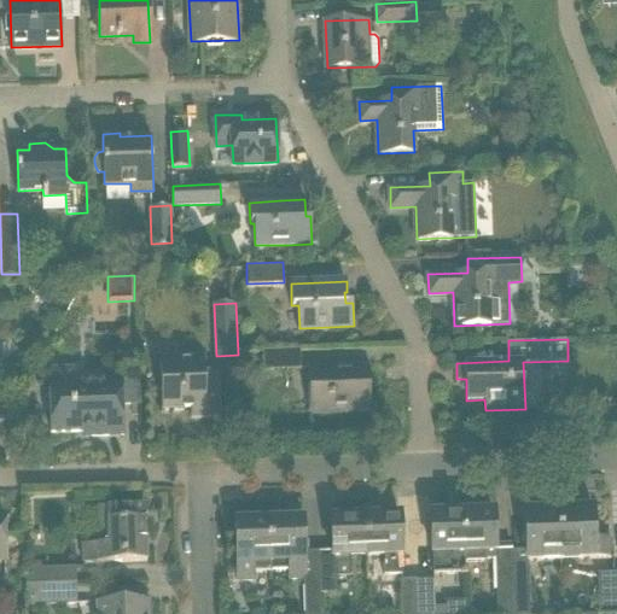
[(273,349),(263,350),(265,369),(274,369),(273,349)]
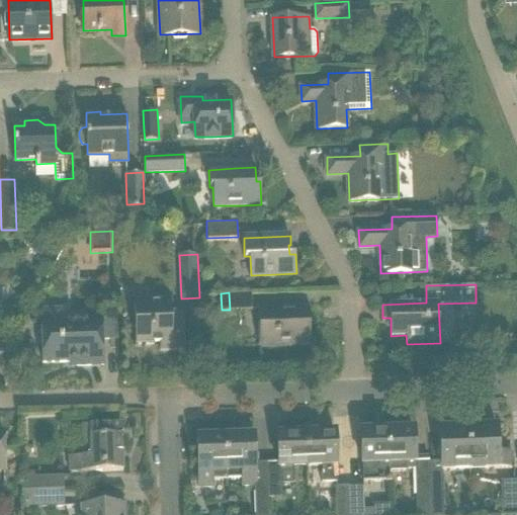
[(135,298),(136,323),(136,343),(155,342),(155,340),(160,340),(160,349),(184,348),(183,309),(172,309),(172,296),(135,298)]
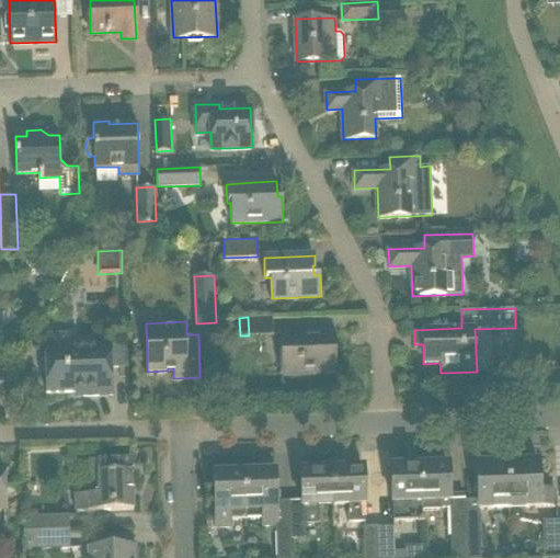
[(280,333),(281,352),(282,374),(336,373),(335,331),(280,333)]
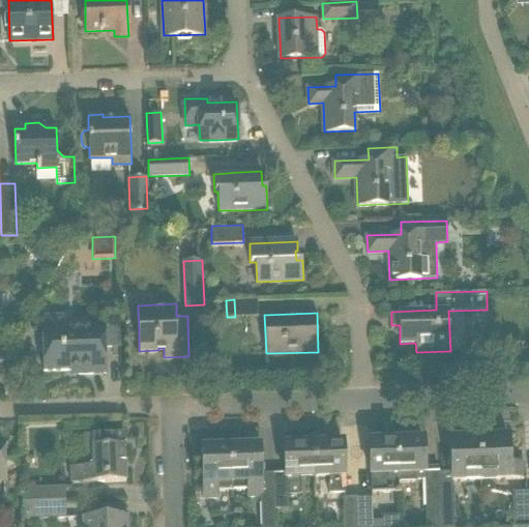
[(45,328),(42,328),(45,370),(71,369),(79,369),(79,373),(107,372),(106,351),(105,326),(67,327),(66,314),(45,315),(45,328)]
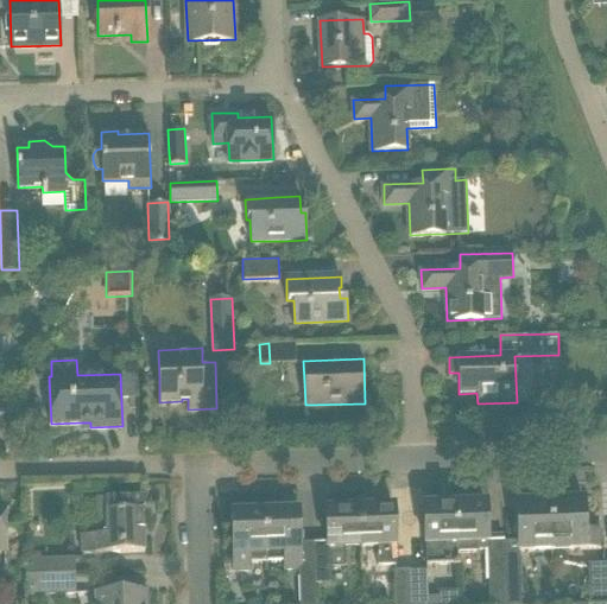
[(96,497),(97,534),(82,534),(82,553),(99,552),(145,551),(144,496),(96,497)]
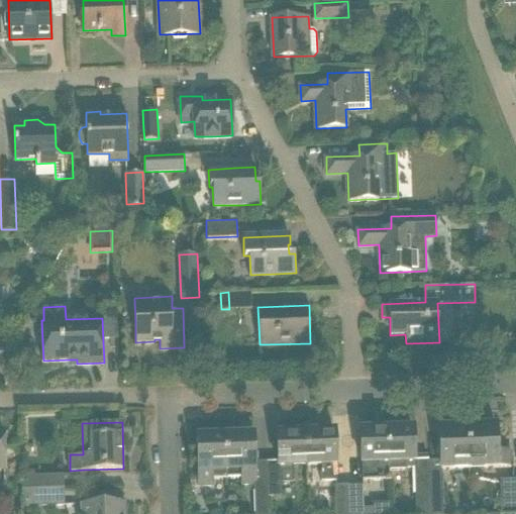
[(496,424),(468,425),(470,467),(498,466),(510,466),(509,449),(497,449),(496,424)]
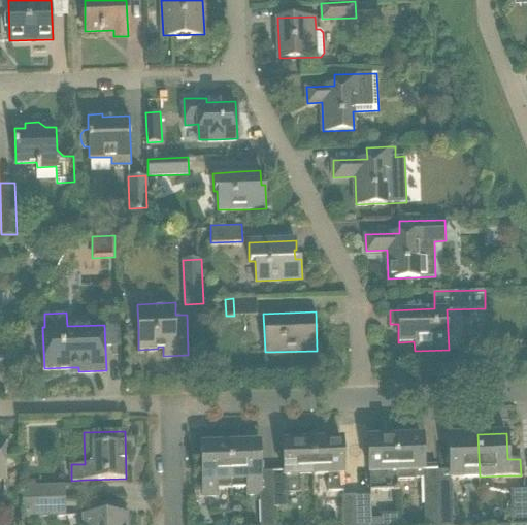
[(478,434),(449,435),(451,478),(480,477),(478,434)]
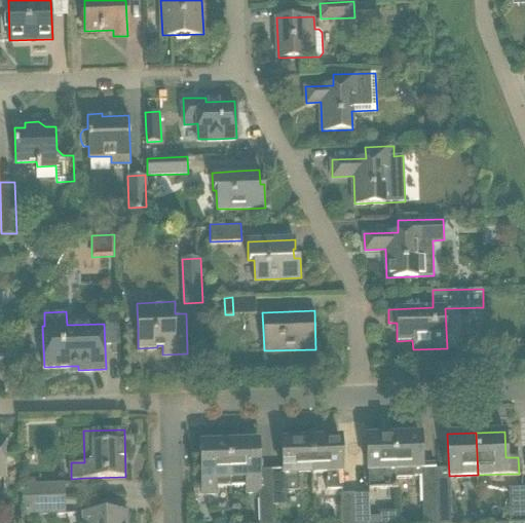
[(423,522),(438,522),(437,490),(436,468),(421,469),(420,435),(394,436),(396,488),(399,488),(399,482),(397,482),(396,477),(414,477),(414,475),(422,475),(423,522)]
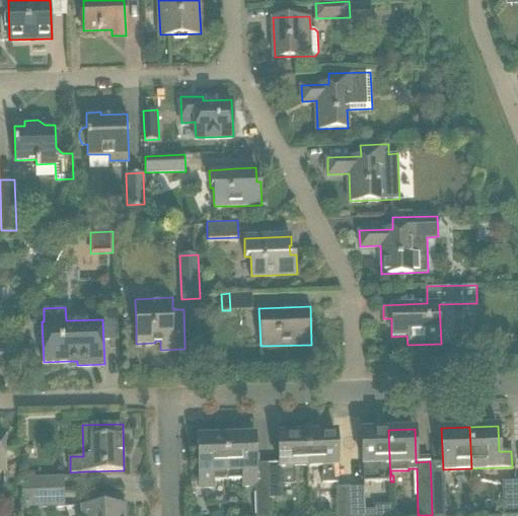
[(388,482),(390,482),(388,430),(362,431),(364,481),(388,480),(388,482)]
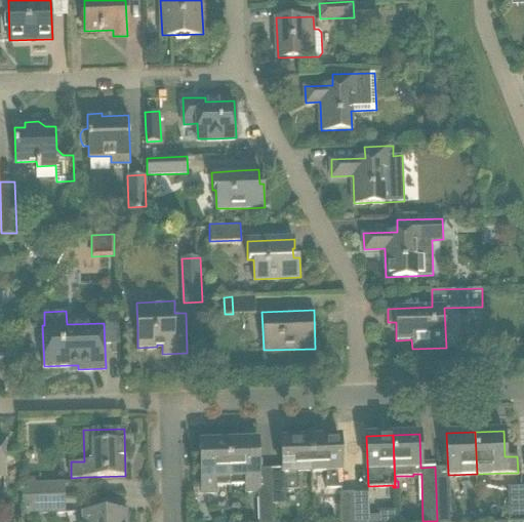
[(340,437),(311,438),(312,471),(327,470),(327,476),(325,476),(326,487),(341,487),(340,437)]
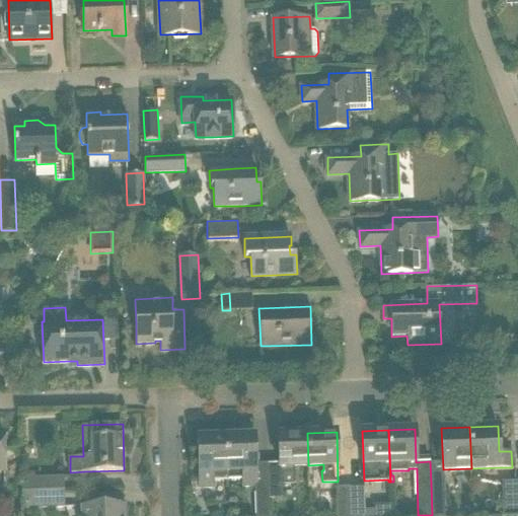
[(279,434),(280,464),(267,465),(269,498),(282,498),(281,484),(294,483),(294,465),(308,465),(307,433),(279,434)]
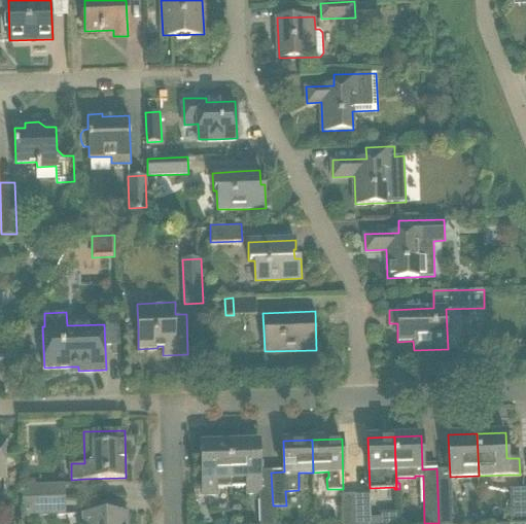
[(258,441),(230,442),(232,487),(247,486),(247,493),(259,492),(260,523),(273,523),(273,505),(271,473),(260,473),(258,441)]
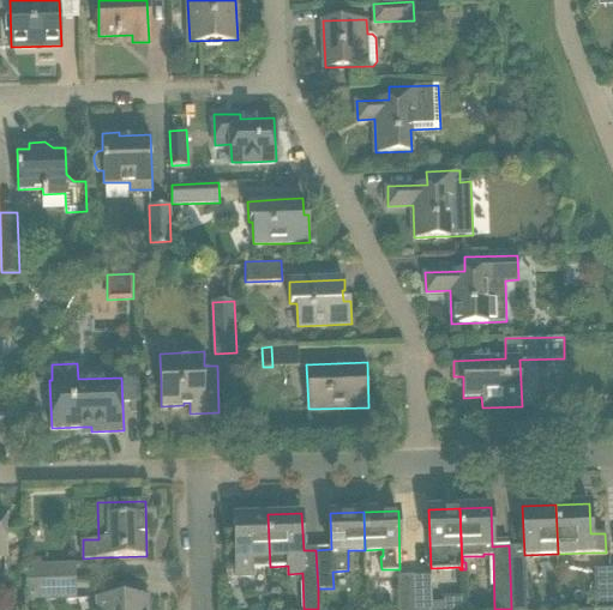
[(269,567),(270,567),(270,554),(268,514),(234,515),(236,575),(253,575),(253,567),(269,567)]
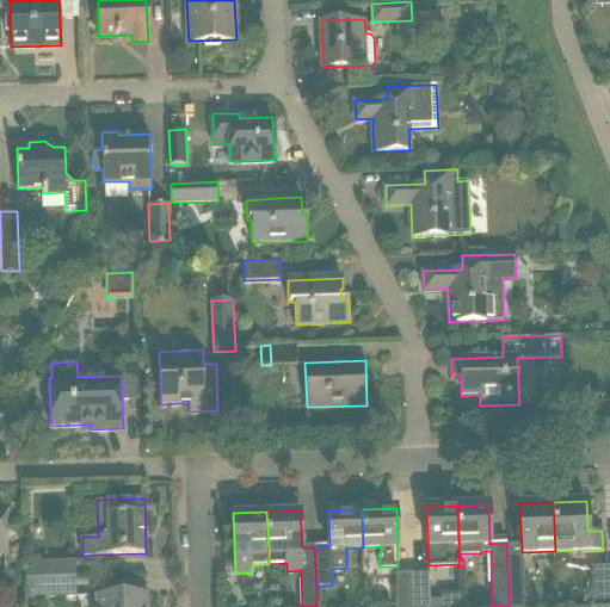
[(24,526),(5,527),(5,532),(6,538),(24,537),(24,526)]
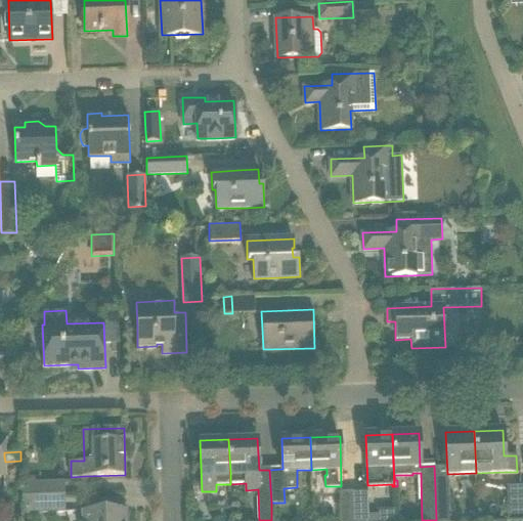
[(43,481),(22,481),(23,495),(43,494),(43,481)]
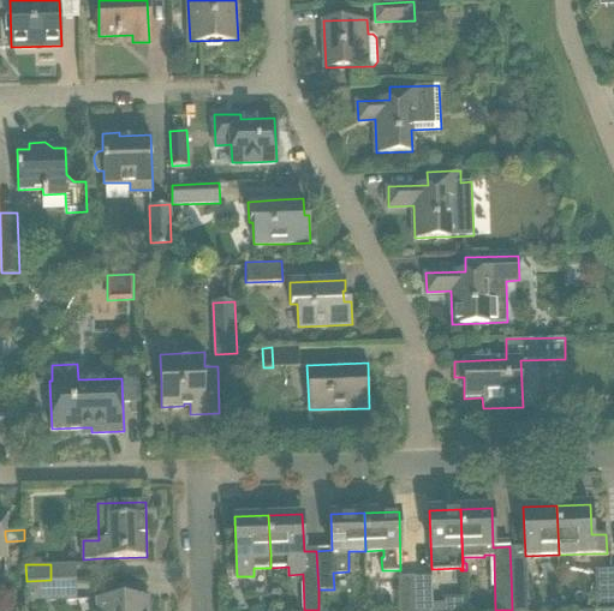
[(529,610),(528,571),(511,573),(512,610),(529,610)]
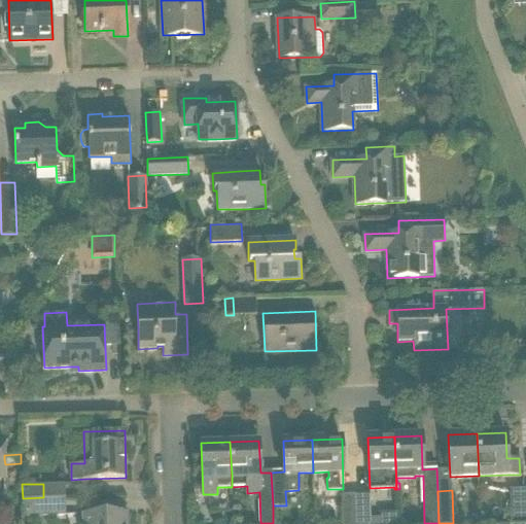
[(343,523),(354,523),(354,493),(343,493),(343,523)]
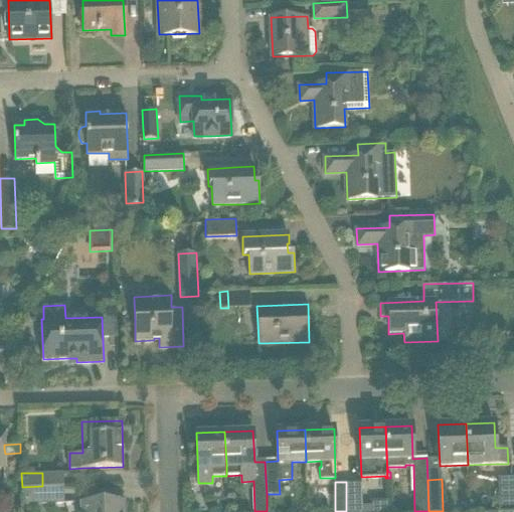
[(346,482),(346,511),(363,511),(362,482),(346,482)]
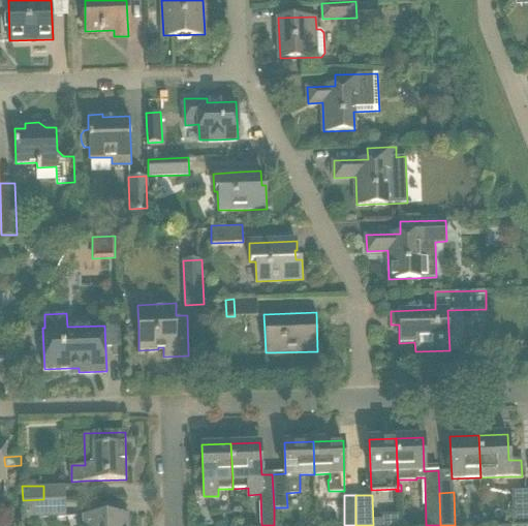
[(43,499),(23,500),(23,517),(65,516),(65,498),(43,499)]
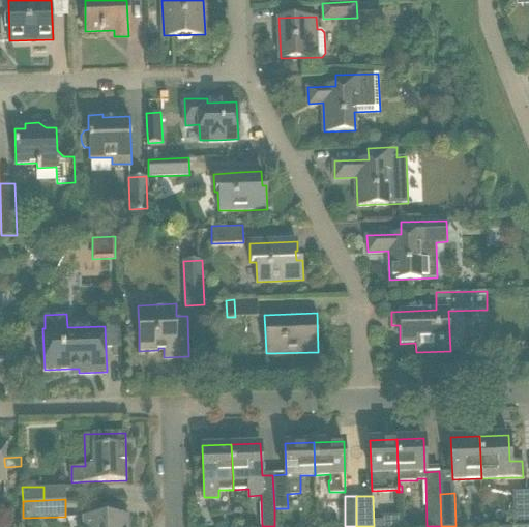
[(83,516),(83,526),(127,526),(127,514),(83,516)]
